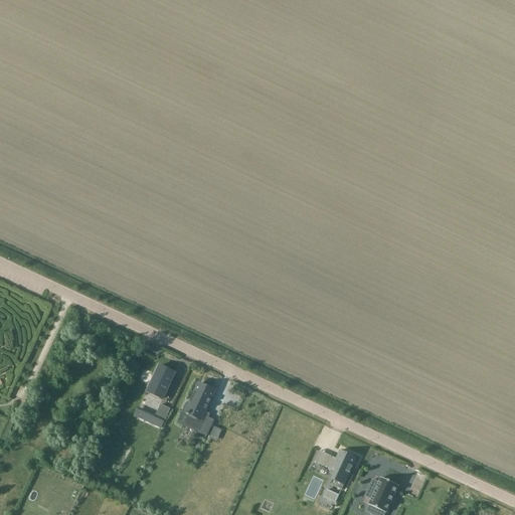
[(151,383),(146,393),(161,399),(173,373),(159,366),(154,376),(153,376),(150,382),(151,383)]
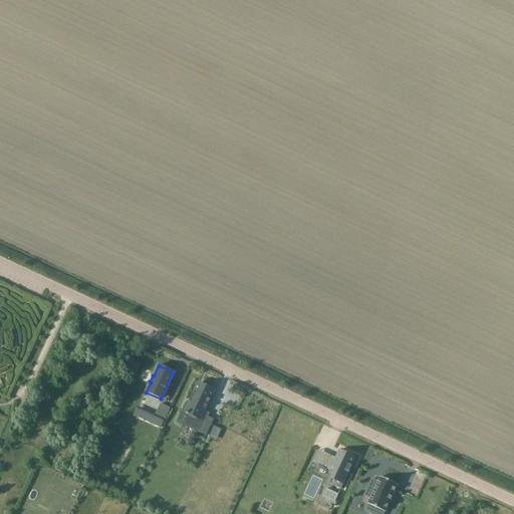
[(186,402),(182,412),(192,416),(189,421),(197,424),(194,431),(200,434),(209,414),(204,412),(213,392),(197,383),(188,404),(186,402)]
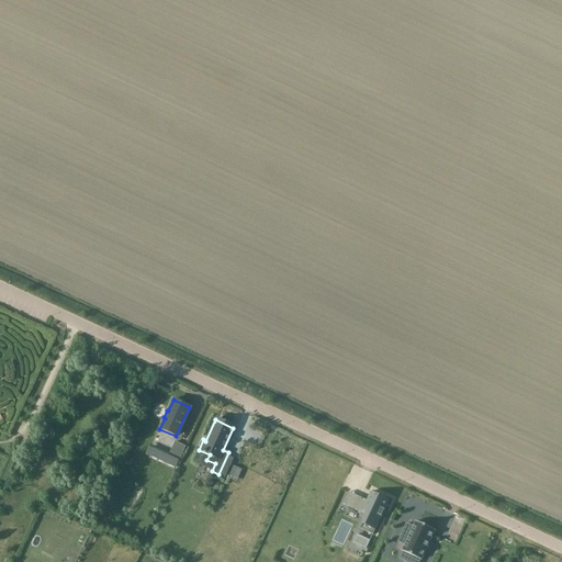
[(169,456),(179,460),(184,447),(175,442),(169,456)]
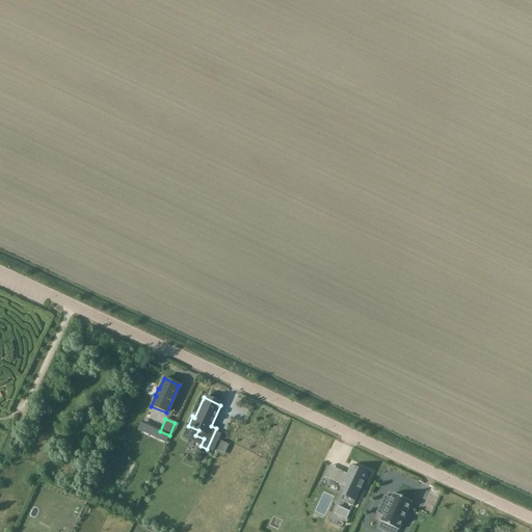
[(141,422),(138,429),(166,442),(169,435),(160,431),(141,422)]
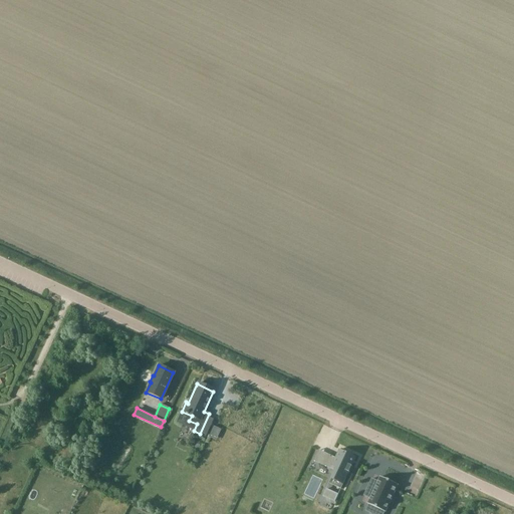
[(214,427),(209,437),(216,441),(221,430),(214,427)]
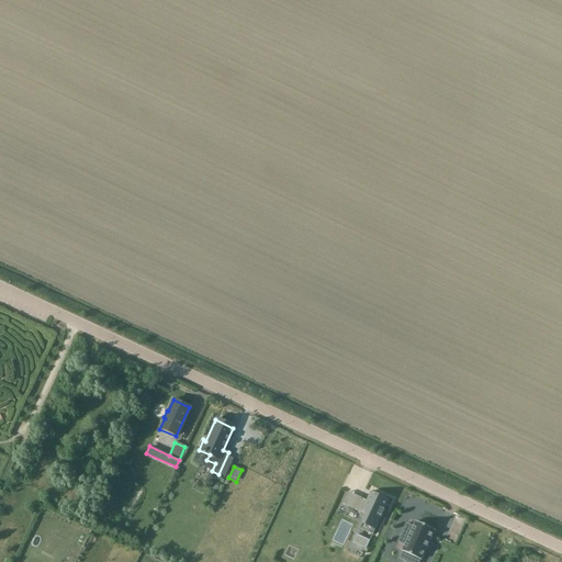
[(356,509),(367,515),(362,524),(375,530),(390,499),(371,492),(368,501),(361,498),(356,509)]
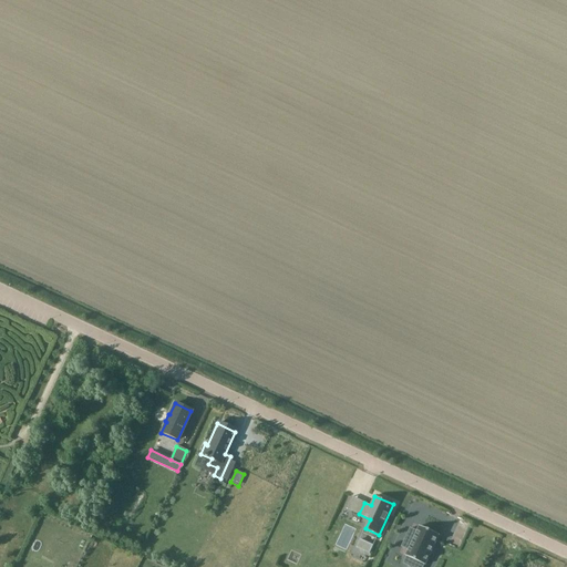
[(409,549),(405,556),(406,557),(403,564),(411,566),(413,566),(416,562),(425,565),(439,535),(420,526),(416,532),(410,528),(402,547),(409,549)]
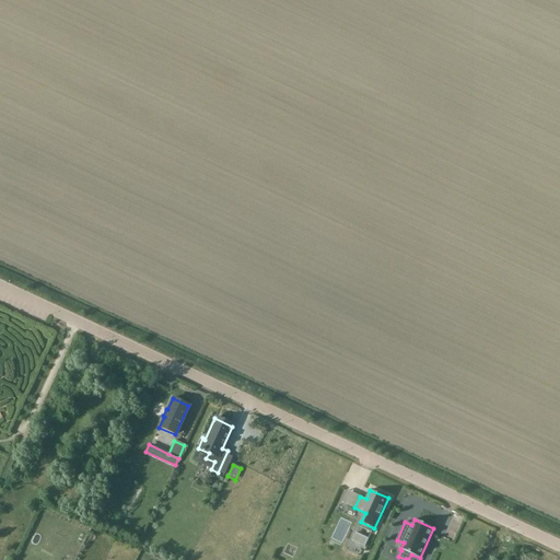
[(356,533),(352,540),(365,547),(369,539),(356,533)]
